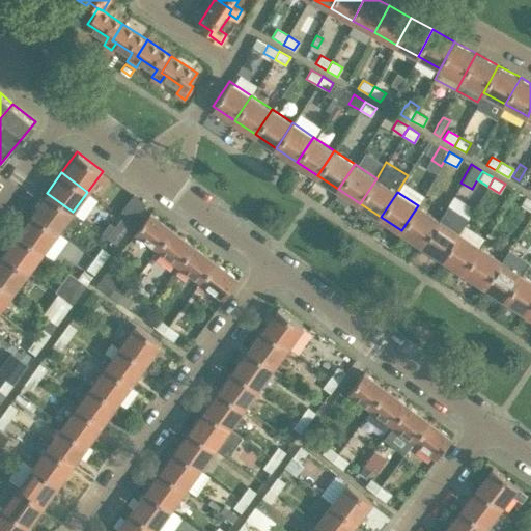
[(47,193),(31,213),(57,231),(73,212),(47,193)]
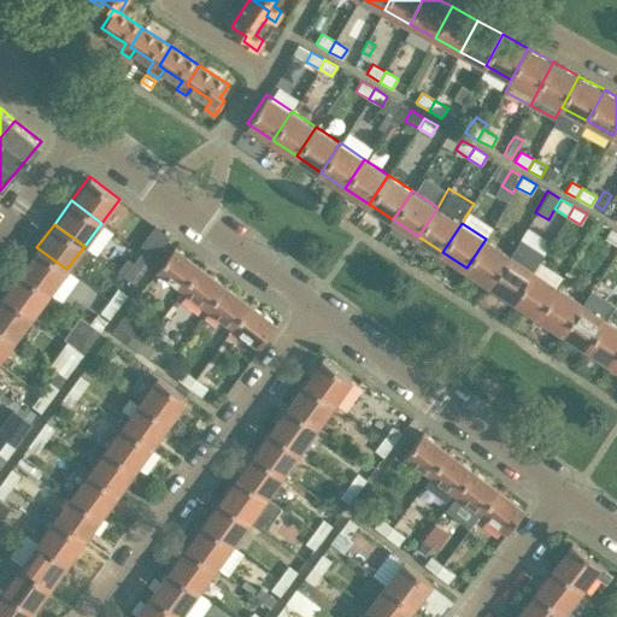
[(137,248),(144,253),(152,260),(169,236),(156,225),(137,248)]
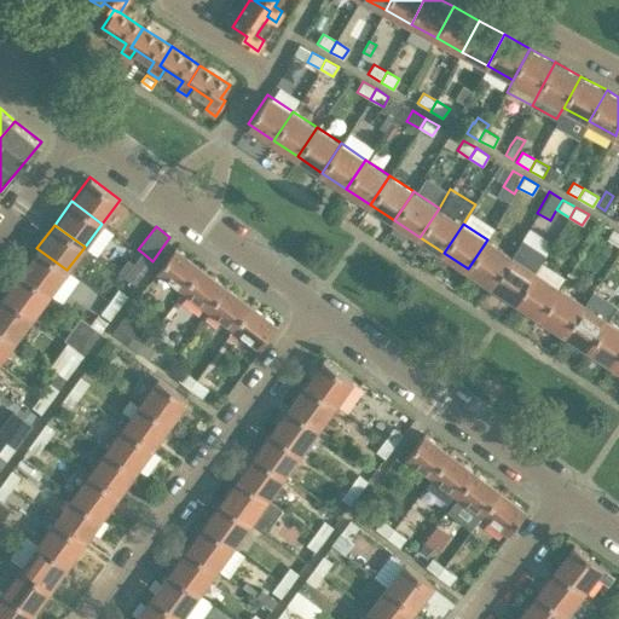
[(533,229),(526,238),(548,252),(554,242),(533,229)]
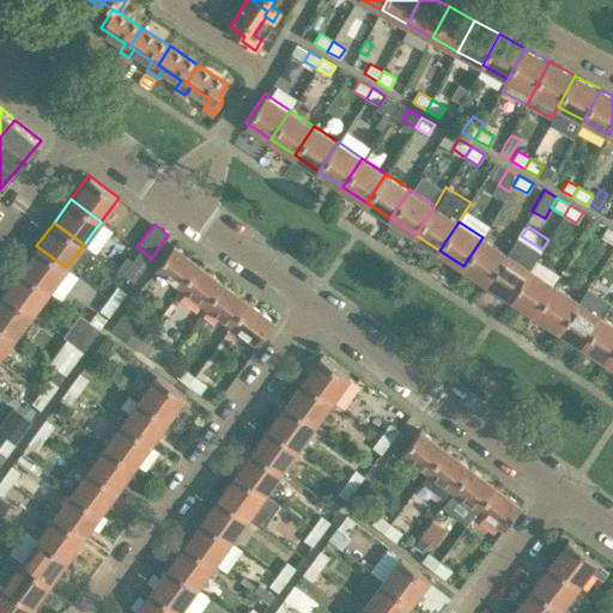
[(600,237),(612,244),(612,230),(607,228),(600,237)]
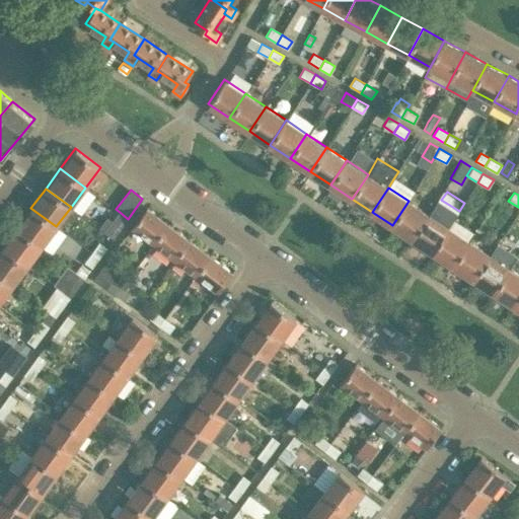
[(429,214),(413,238),(433,252),(449,228),(448,227),(457,213),(438,200),(429,214)]
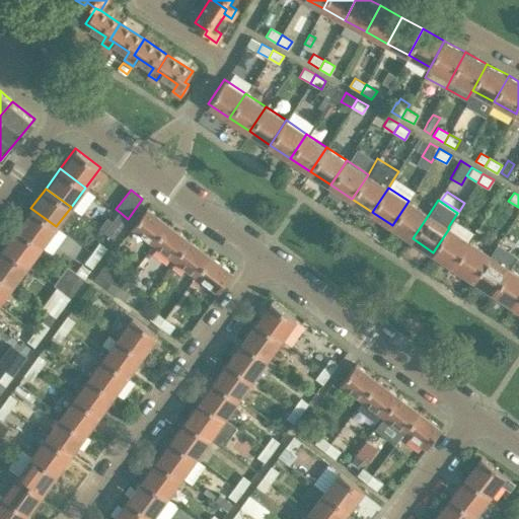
[(409,201),(392,225),(413,238),(429,214),(409,201)]
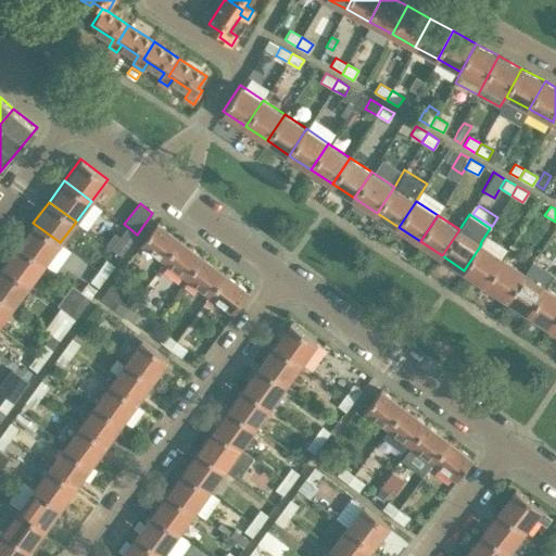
[(140,242),(164,261),(179,239),(156,222),(140,242)]
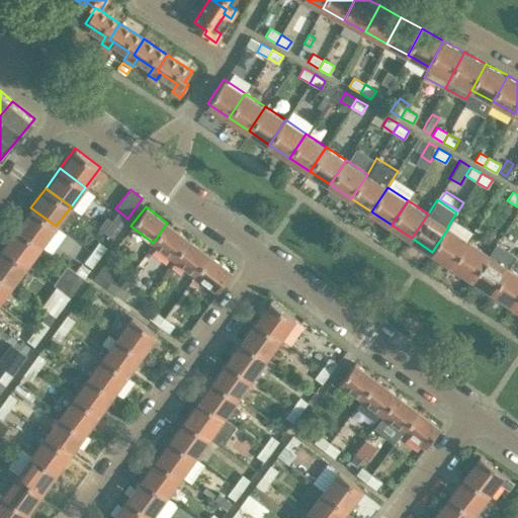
[(30,207),(16,227),(41,246),(56,226),(30,207)]
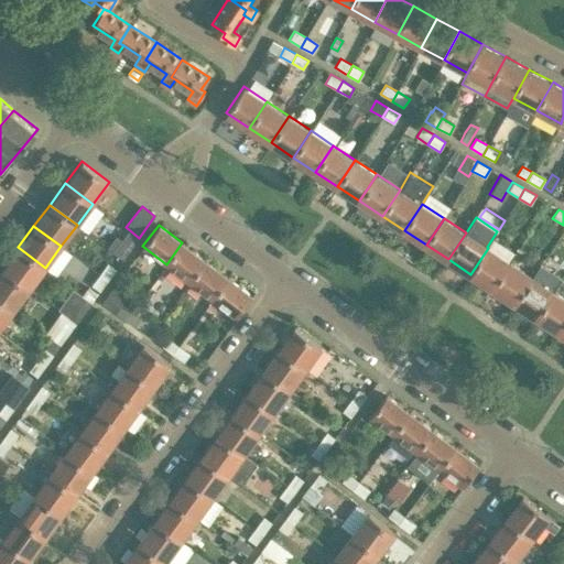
[(131,249),(139,238),(131,231),(122,242),(131,249)]
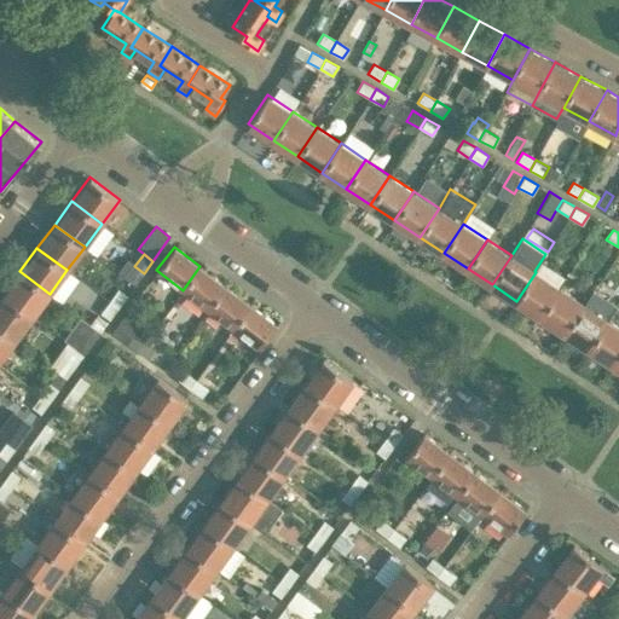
[(183,290),(208,308),(225,285),(200,266),(183,290)]
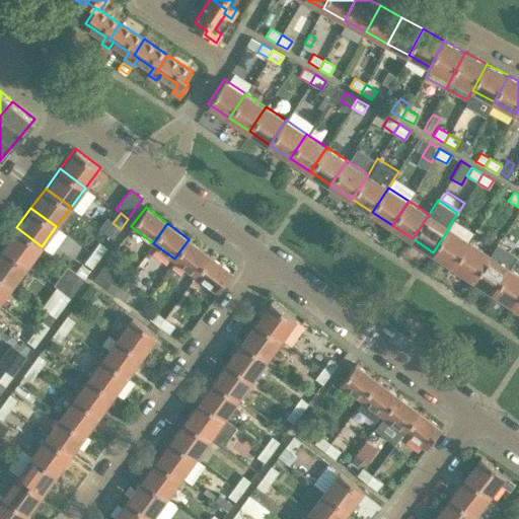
[(16,227),(2,247),(27,266),(42,246),(16,227)]
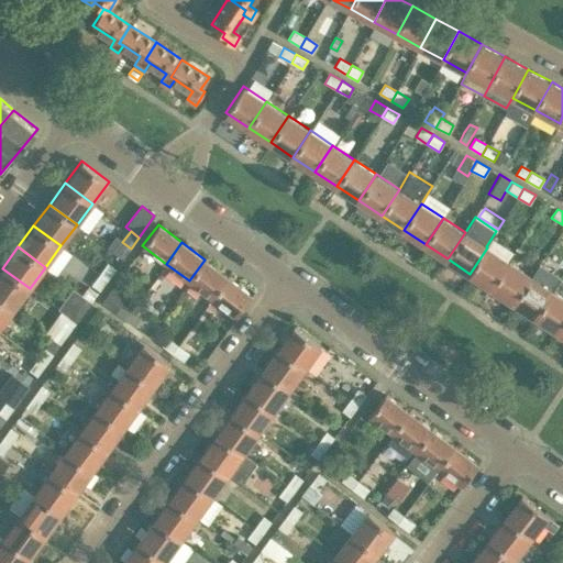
[(487,247),(470,274),(492,288),(509,262),(487,247)]
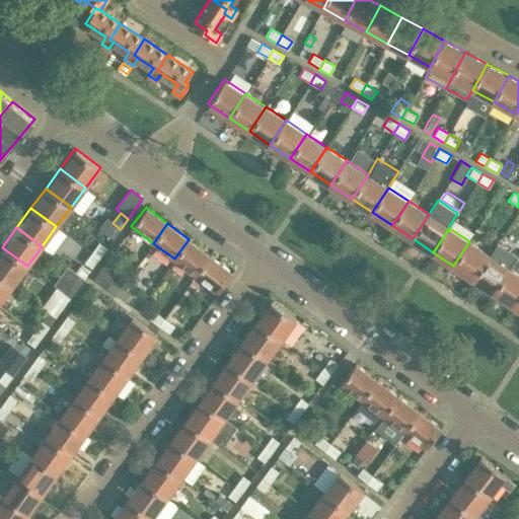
[(174,258),(195,275),(210,255),(189,239),(174,258)]
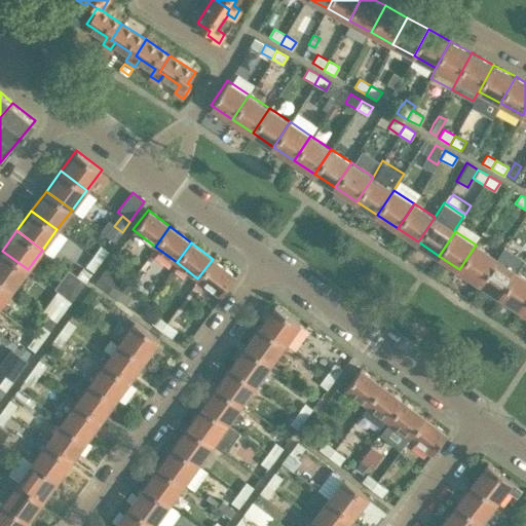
[(476,245),(459,269),(480,283),(496,258),(476,245)]
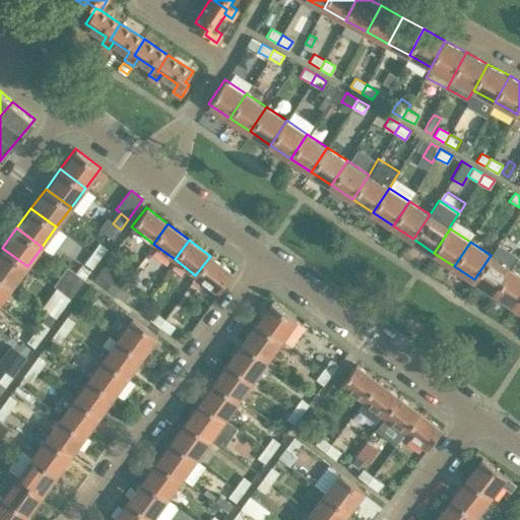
[(91,253),(100,259),(107,249),(99,243),(91,253)]
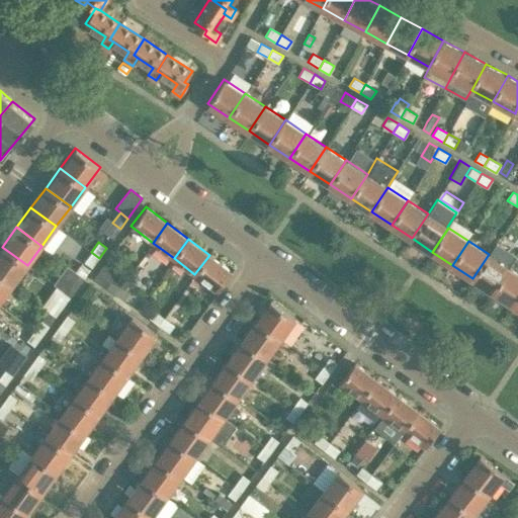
[(2,247),(0,249),(0,275),(12,284),(27,265),(2,247)]
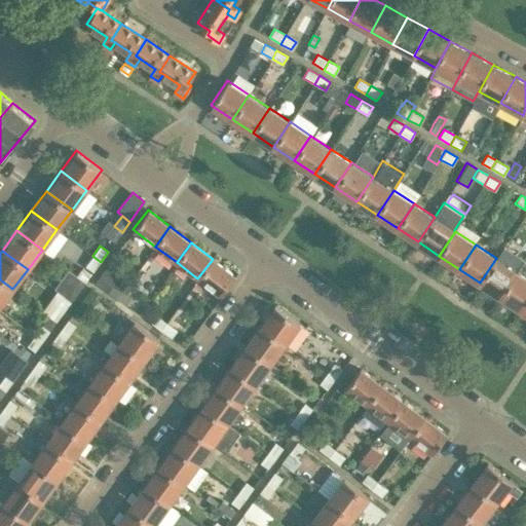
[(94,271),(101,262),(92,256),(85,266),(94,271)]
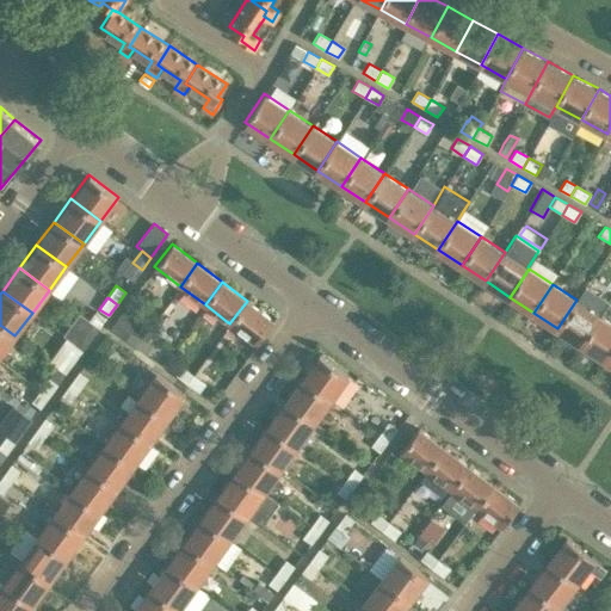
[(576,300),(557,328),(581,344),(600,315),(576,300)]
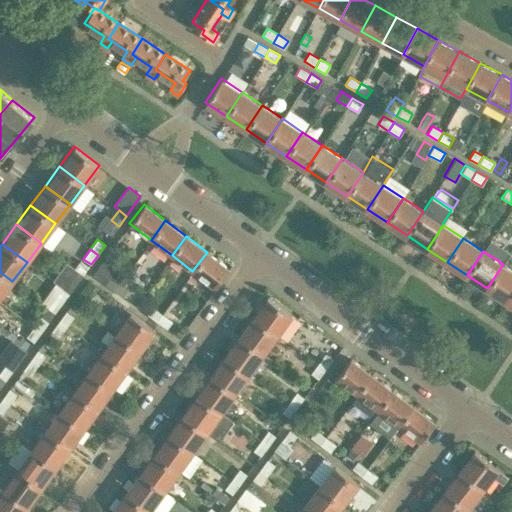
[(228,268),(207,252),(192,271),(214,287),(228,268)]
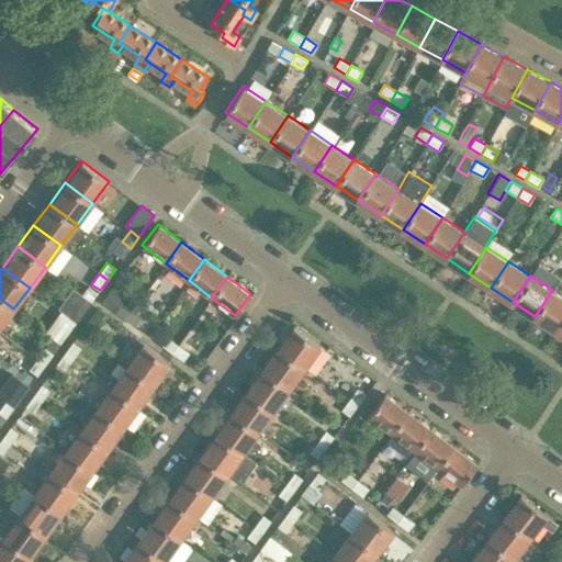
[(67,316),(76,323),(83,312),(92,301),(82,293),(72,285),(57,306),(68,315),(67,316)]
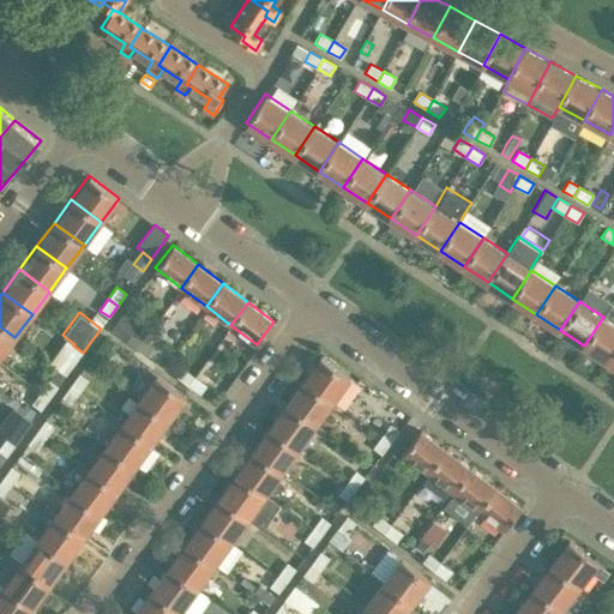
[(613,324),(603,317),(584,345),(608,362),(613,353),(613,324)]
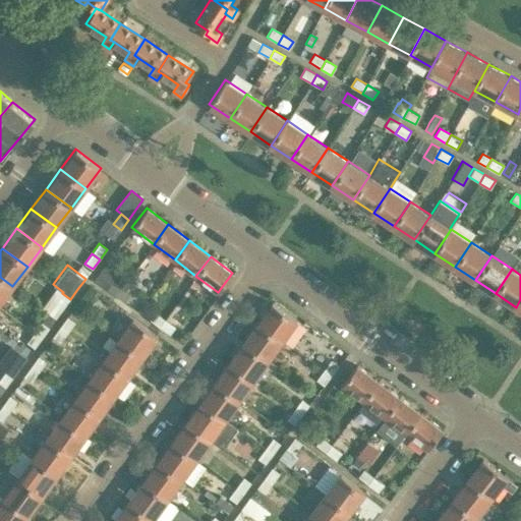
[(0,277),(0,302),(12,286),(0,277)]
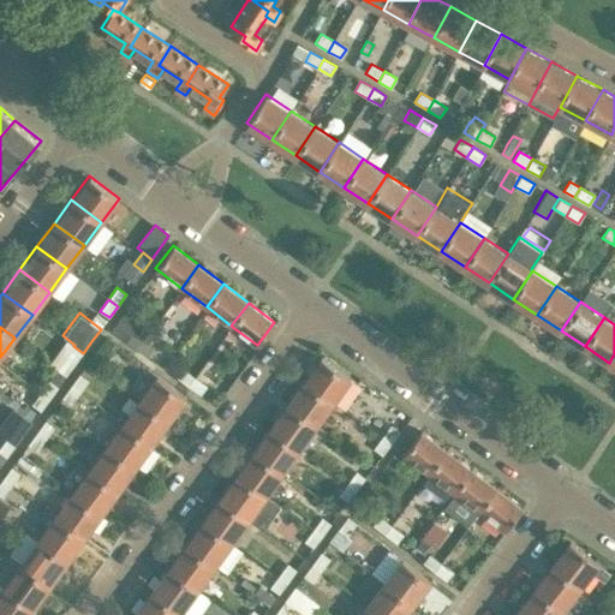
[(124,341),(135,348),(142,340),(131,332),(124,341)]
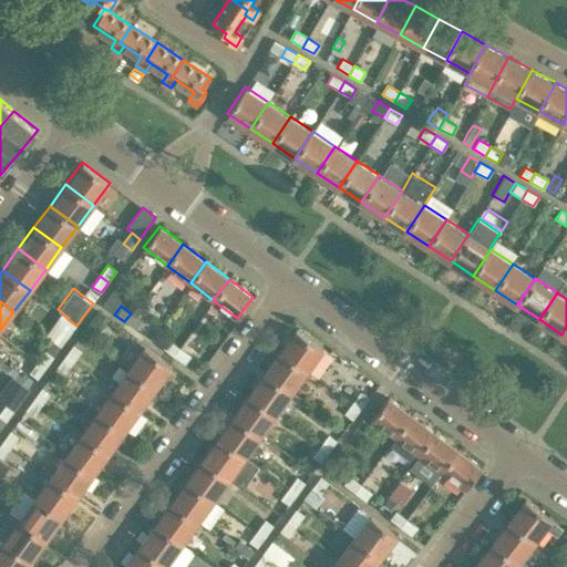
[(98,311),(89,323),(98,329),(106,318),(98,311)]
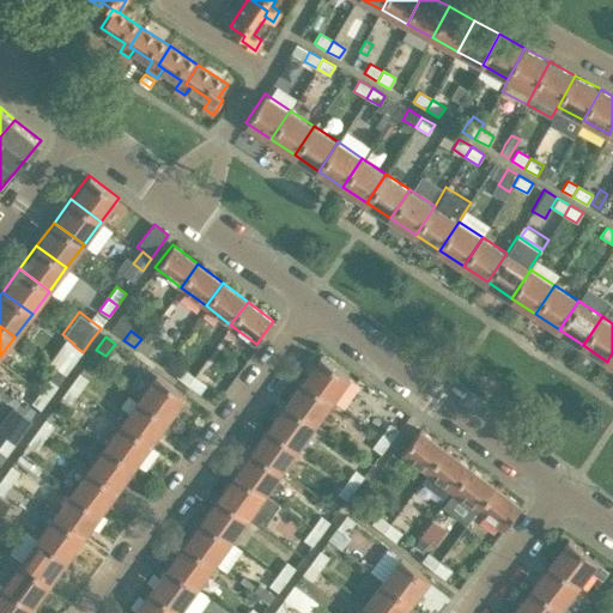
[(155,349),(141,339),(134,347),(149,357),(155,349)]
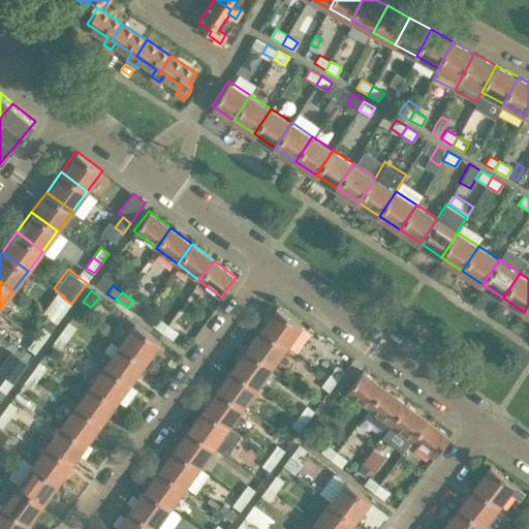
[(64,314),(71,304),(63,298),(56,308),(64,314)]
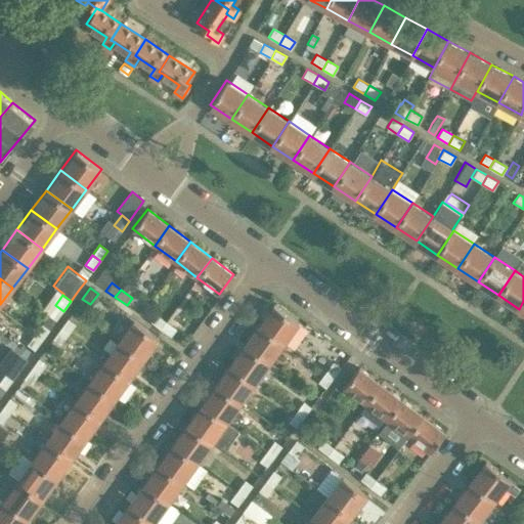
[(259,323),(285,341),(299,320),(274,303),(259,323)]
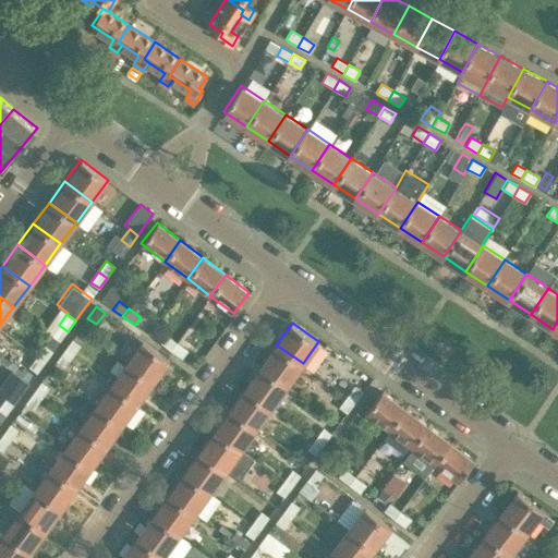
[(35,353),(37,354),(36,355),(45,362),(52,351),(51,351),(60,340),(50,332),(35,353)]
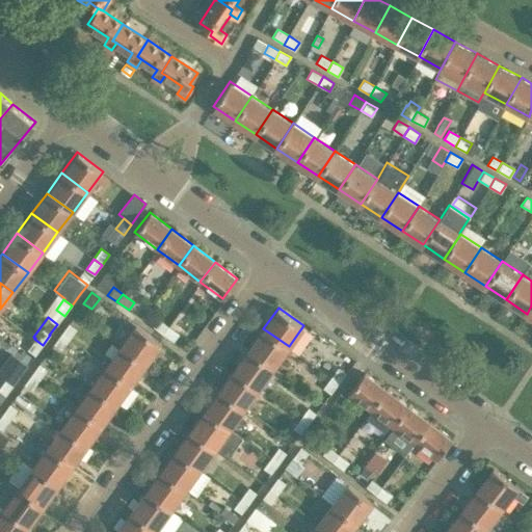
[(152,326),(162,335),(168,326),(158,319),(152,326)]
